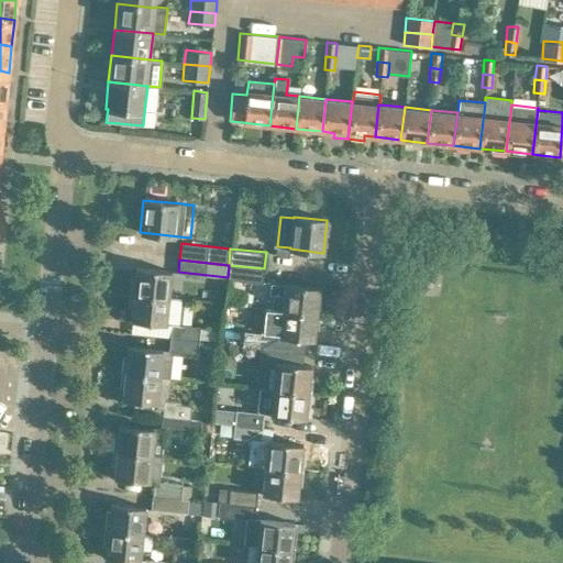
[(263,282),(264,268),(229,265),(228,277),(263,282)]
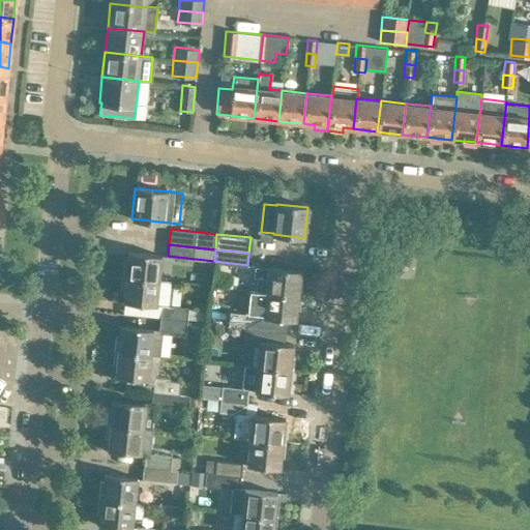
[(123,263),(122,276),(159,281),(159,280),(163,256),(127,252),(126,263),(123,263)]
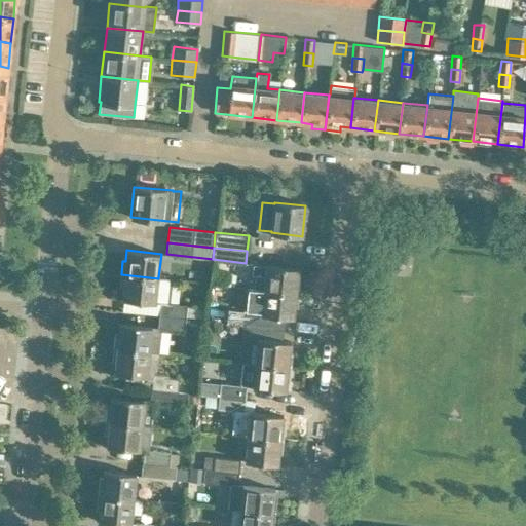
[(254,276),(253,289),(299,294),(300,280),(297,280),(299,269),(265,265),(265,266),(253,265),(252,276),(254,276)]
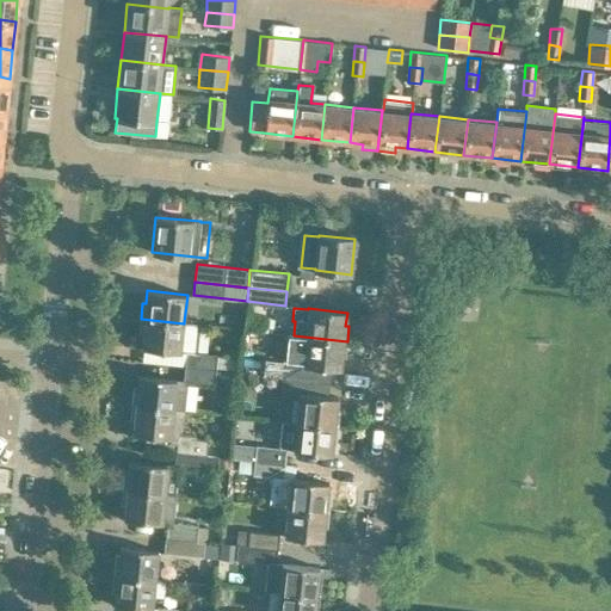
[(195,351),(197,325),(197,323),(184,322),(184,323),(141,319),(139,335),(142,335),(141,349),(186,353),(184,368),(216,371),(216,366),(235,369),(236,357),(217,356),(217,353),(195,351)]
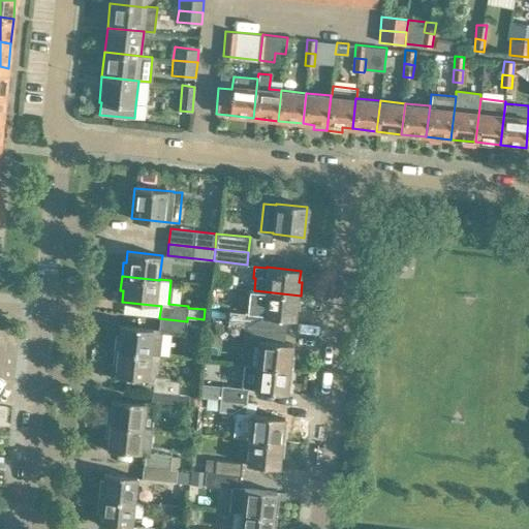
[(299,310),(301,296),(254,290),(254,291),(249,290),(246,314),(229,312),(228,327),(245,329),(245,328),(267,330),(268,318),(294,320),(296,309),(299,310)]
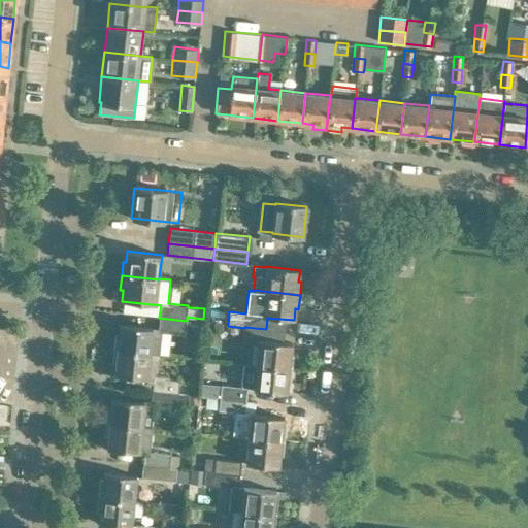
[(185,332),(187,321),(159,318),(158,329),(120,325),(119,335),(116,335),(113,350),(159,355),(162,329),(185,332)]
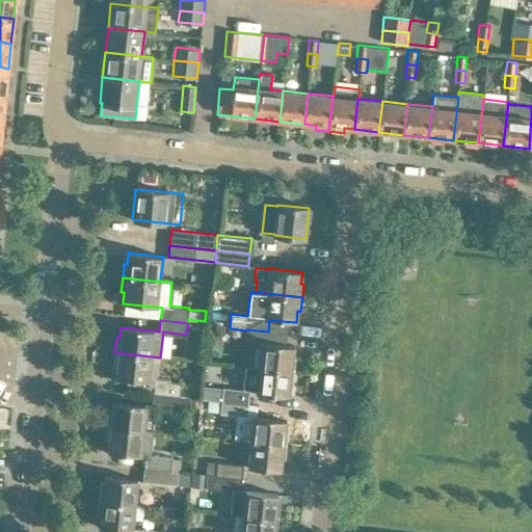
[(293,357),(294,347),(266,344),(268,331),(246,329),(246,330),(242,367),(245,367),(258,369),(258,368),(294,372),(296,357),(293,357)]
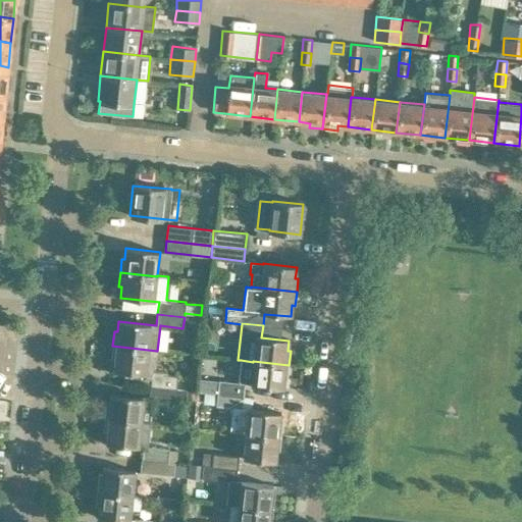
[(156,368),(157,351),(112,346),(110,359),(114,360),(113,370),(146,374),(145,378),(143,377),(142,385),(151,386),(176,389),(176,388),(177,375),(167,373),(167,370),(156,368)]
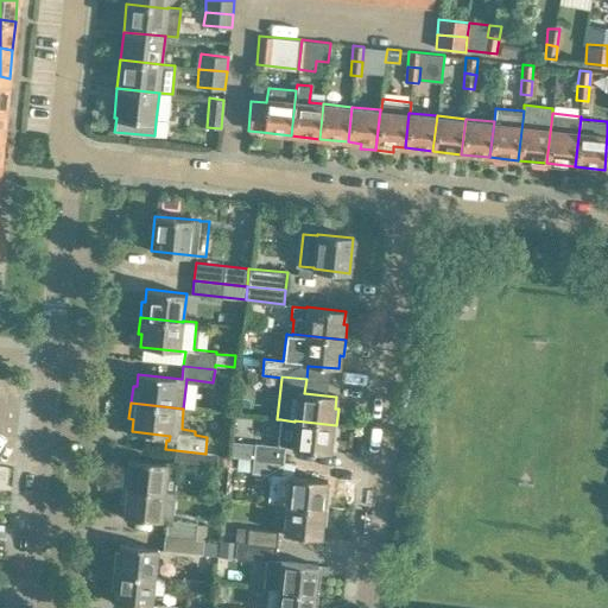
[(335,441),(336,425),(295,420),(295,422),(280,419),(277,444),(285,445),(285,448),(330,453),(331,441),(335,441)]
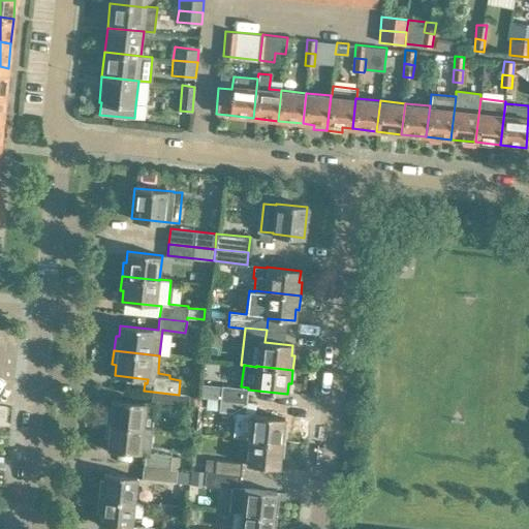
[(224,380),(225,368),(205,368),(204,380),(224,380)]
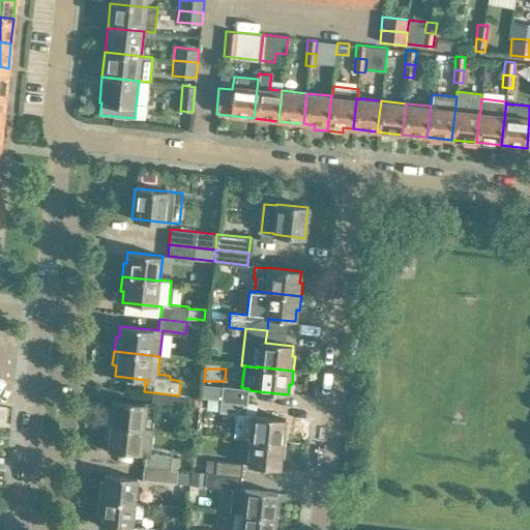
[(248,390),(248,388),(241,387),(222,385),(221,400),(247,403),(248,390)]
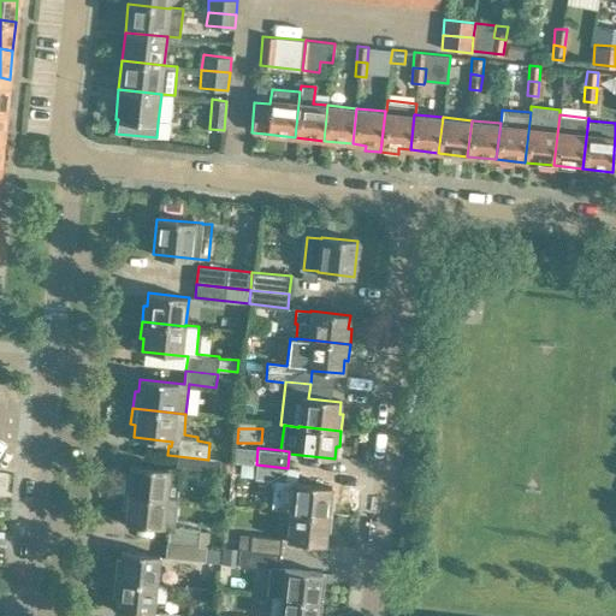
[(219,474),(220,461),(220,460),(208,458),(208,460),(178,456),(176,471),(219,474)]
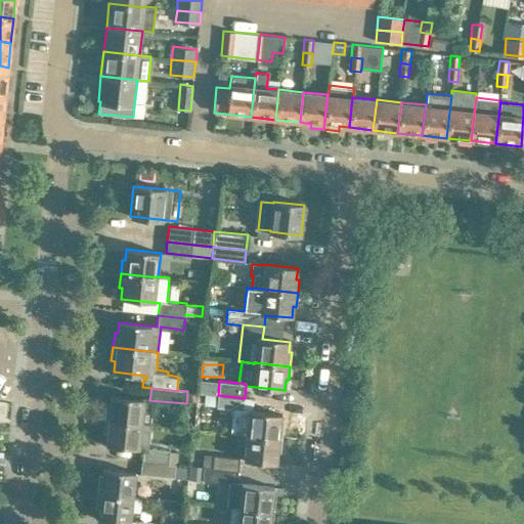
[(153,410),(143,409),(144,399),(111,395),(110,406),(106,406),(104,420),(142,424),(151,425),(153,410)]
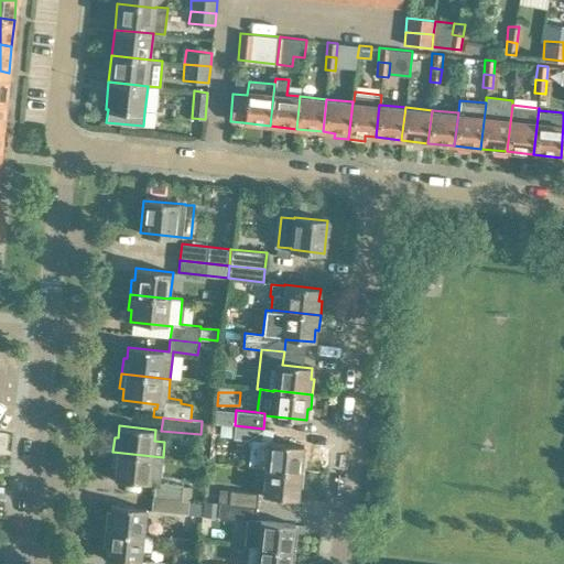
[(263,429),(235,425),(234,438),(262,441),(263,429)]
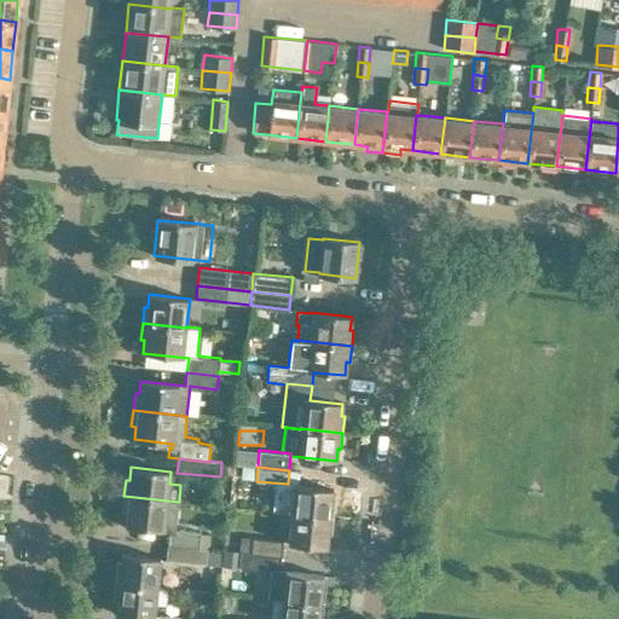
[(334,519),(335,503),(331,502),(334,490),(294,485),(290,514),(334,519)]
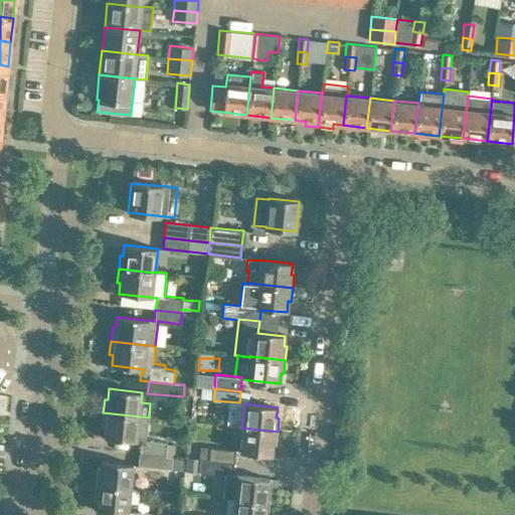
[(104,437),(137,441),(140,416),(103,412),(102,425),(105,426),(104,437)]
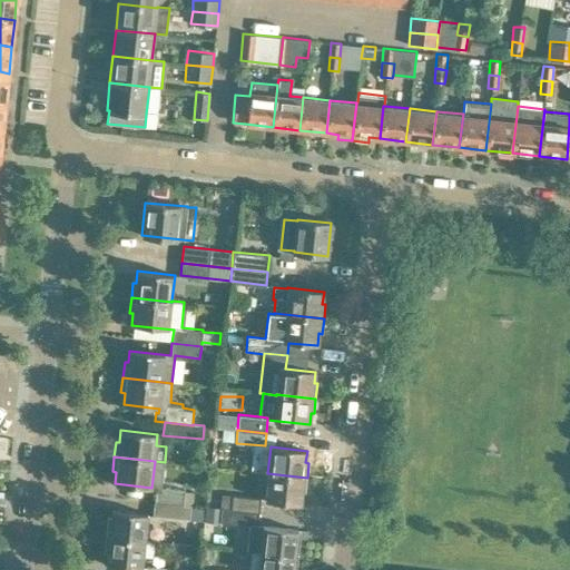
[(305,492),(307,478),(267,473),(265,500),(301,504),(302,492),(305,492)]
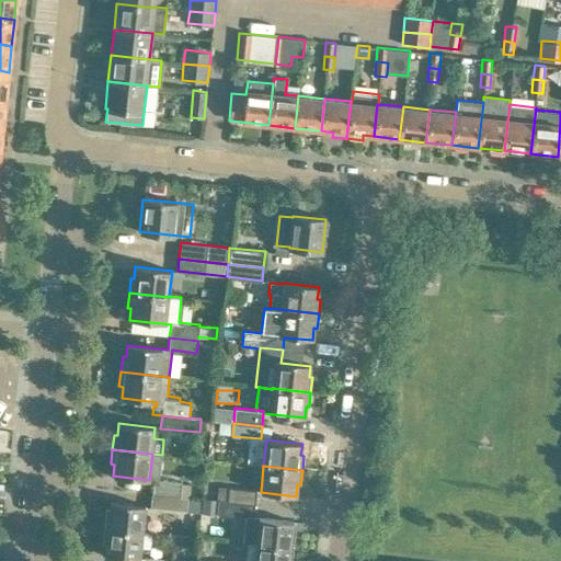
[(153,480),(152,494),(180,496),(187,497),(189,497),(189,496),(190,496),(191,484),(182,483),(182,481),(159,479),(153,479),(153,480)]
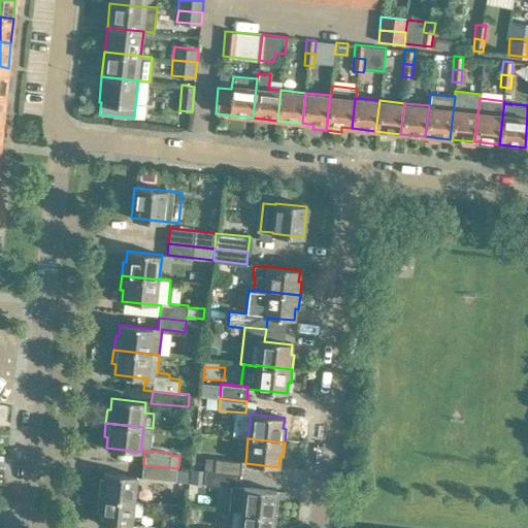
[(215,458),(213,472),(240,475),(241,461),(215,458)]
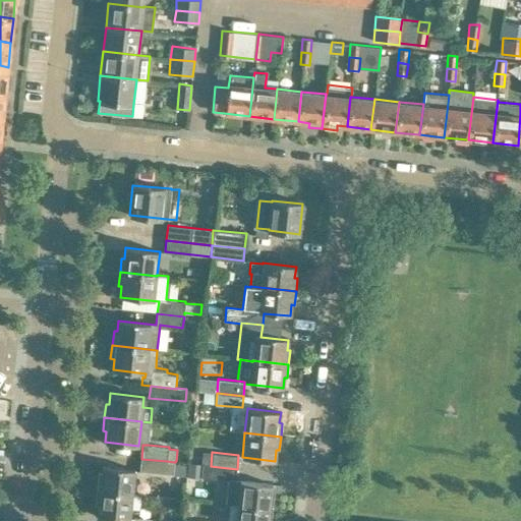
[(183,475),(184,466),(174,465),(174,462),(167,461),(141,459),(140,471),(183,475)]
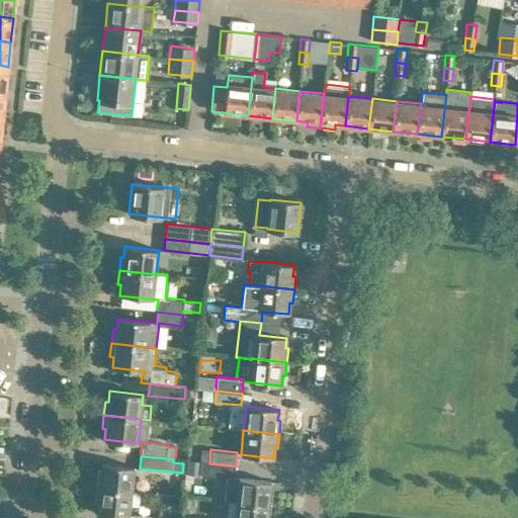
[(234,478),(236,466),(209,463),(201,462),(200,475),(226,477),(224,501),(232,502),(271,507),(273,490),(270,489),(271,482),(239,479),(234,478)]
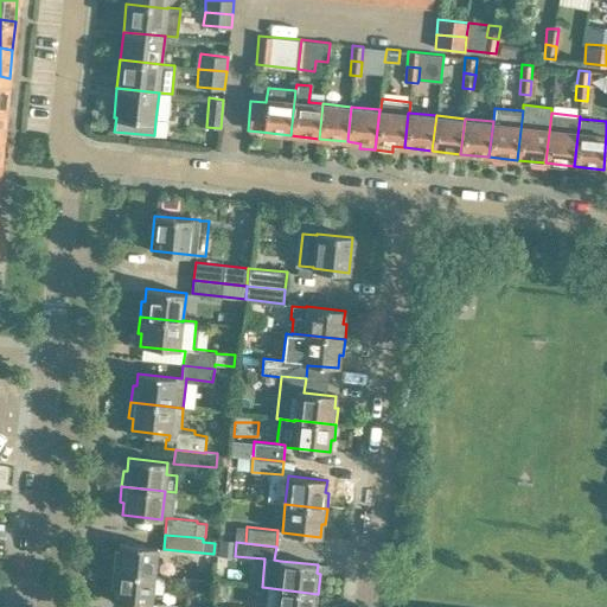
[(155,575),(158,547),(119,543),(119,553),(114,553),(112,572),(155,576),(155,575)]
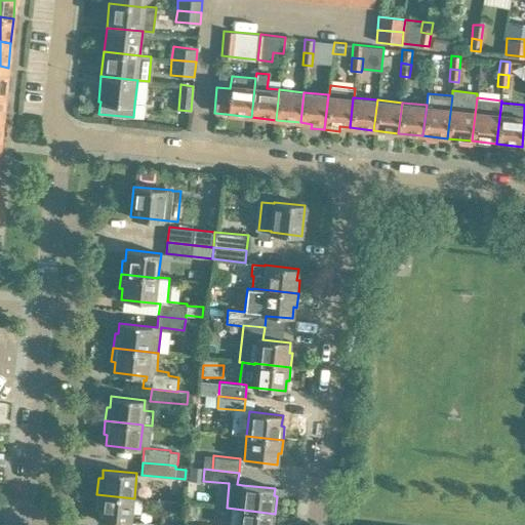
[(140,513),(143,498),(134,497),(134,498),(96,494),(95,512),(98,512),(97,519),(110,521),(131,523),(131,521),(132,512),(140,513)]
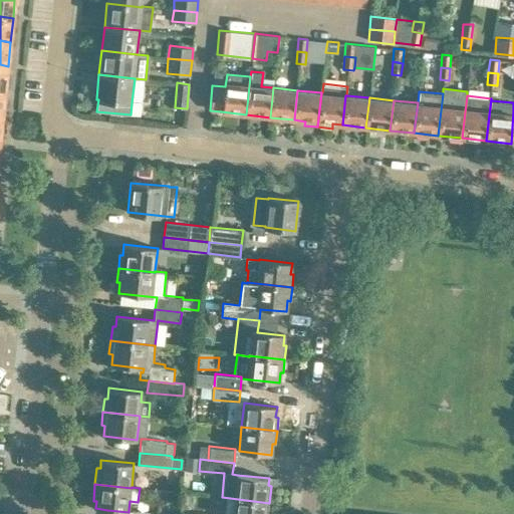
[(267,513),(269,503),(230,498),(228,513),(267,513)]
